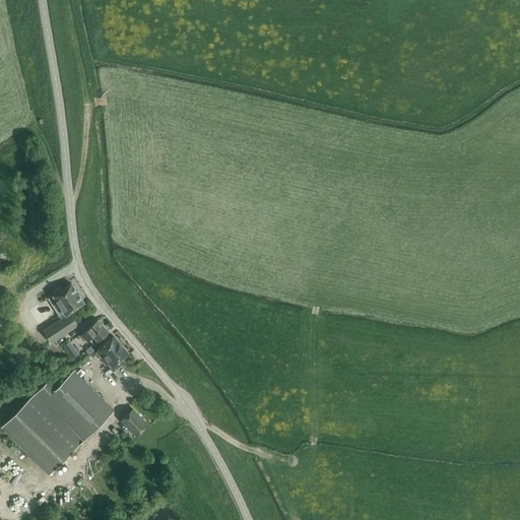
[(54,294),(47,299),(60,318),(43,330),(51,343),(78,325),(70,312),(83,302),(71,282),(61,289),(59,287),(53,291),(54,294)]
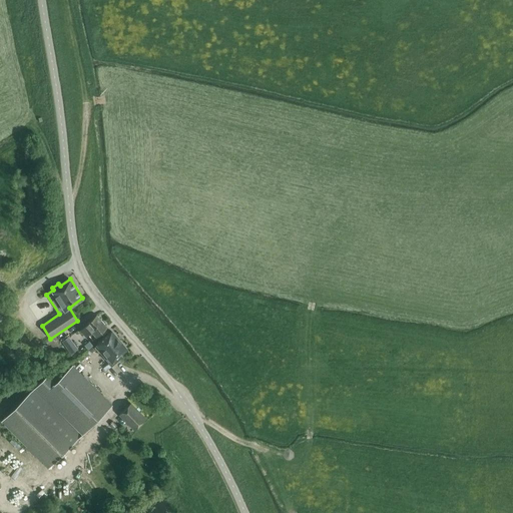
[(106,326),(96,314),(85,324),(86,324),(80,329),(85,334),(90,329),(96,335),(106,326)]
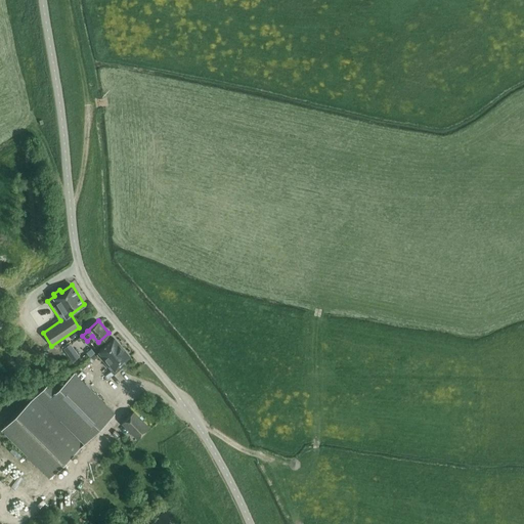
[(128,355),(114,338),(99,350),(99,351),(96,354),(114,374),(129,360),(126,357),(128,355)]
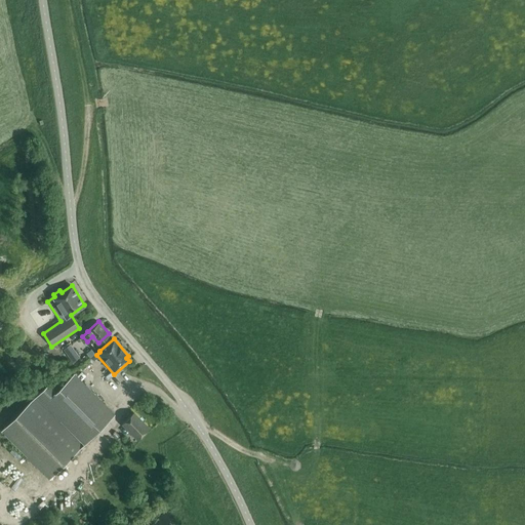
[(70,344),(63,349),(72,361),(80,356),(70,344)]
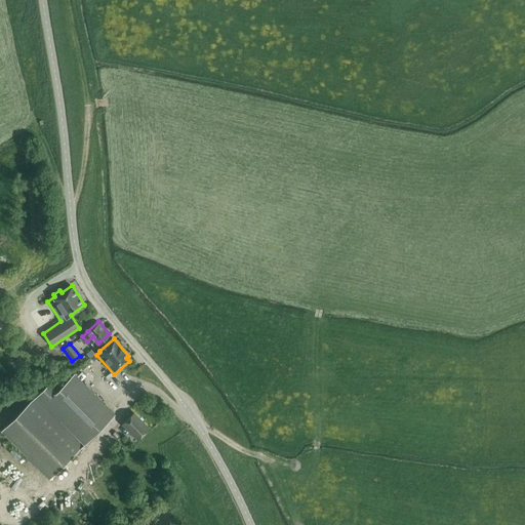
[(49,478),(64,463),(115,413),(74,372),(58,389),(51,381),(2,431),(49,478)]
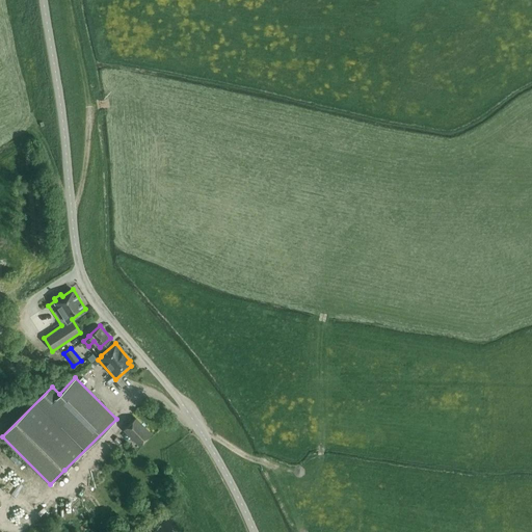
[(139,445),(151,432),(135,418),(124,429),(139,445)]
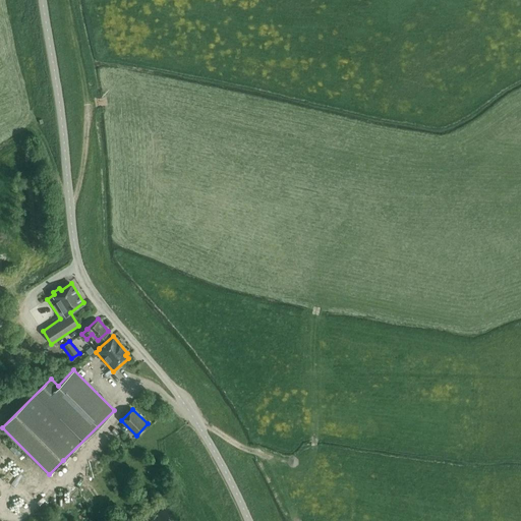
[(114,442),(122,451),(130,444),(121,435),(114,442)]
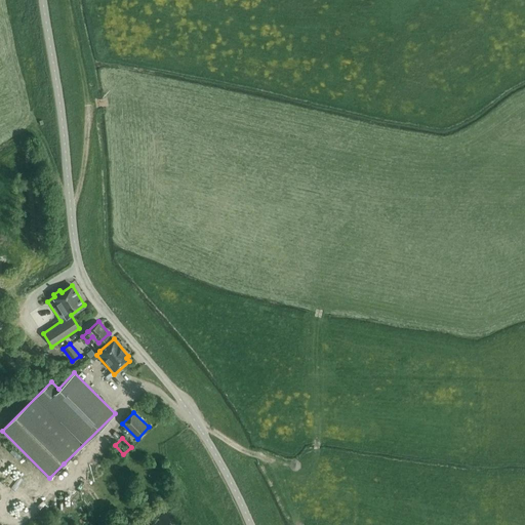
All buildings are outlined.
